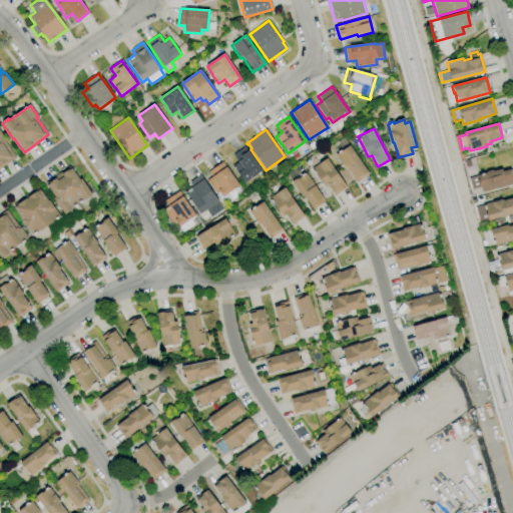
[(0,168),(0,131),(5,139),(4,139),(16,157),(0,168)]
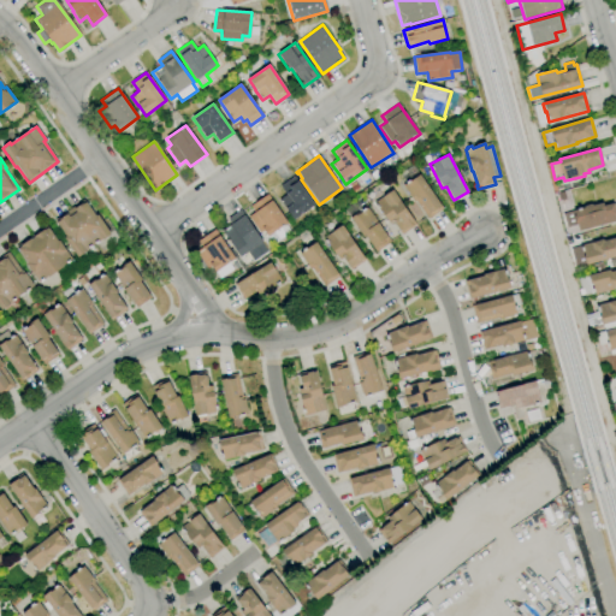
[(428,219),(415,201),(414,202),(403,187),(410,182),(410,181),(420,175),(443,208),(428,219)]
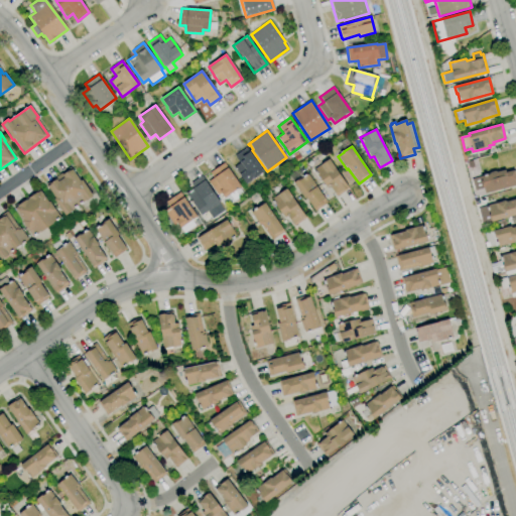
[(246,184),(240,176),(234,167),(240,163),(235,156),(247,147),(264,171),(246,184)]
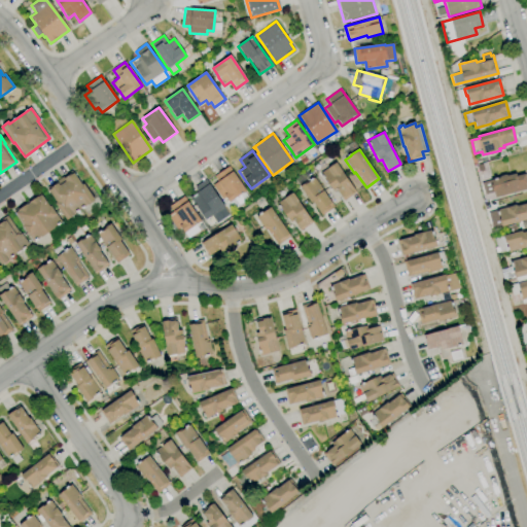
[(344,201),(337,190),(334,192),(321,174),(337,163),(356,191),(344,201)]
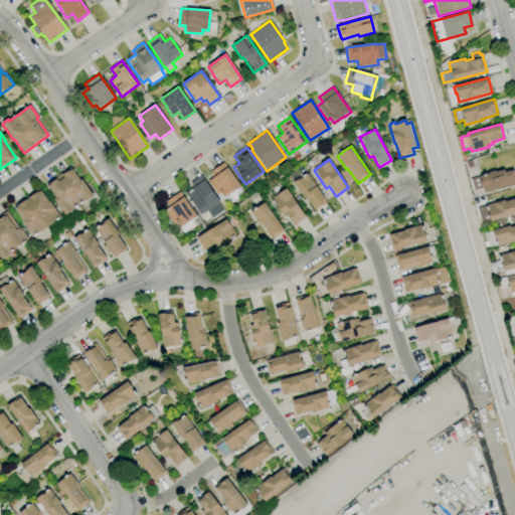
[(233,201),(228,194),(224,198),(220,193),(217,195),(207,181),(212,178),(209,172),(223,162),(240,186),(239,187),(243,194),(233,201)]
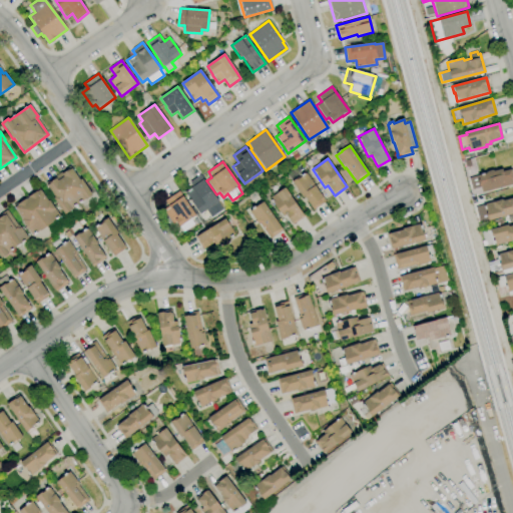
[(64,214),(53,198),(55,197),(45,183),(70,166),(80,180),(81,179),(92,195),(85,199),(85,198),(71,208),(72,209),(64,214)]
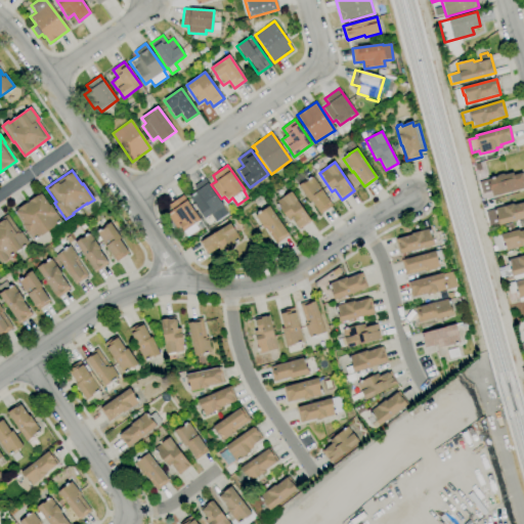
[(320,214),(310,201),(309,202),(293,178),(303,171),(309,178),(311,177),(312,178),(313,178),(321,189),(330,202),(333,206),(320,214)]
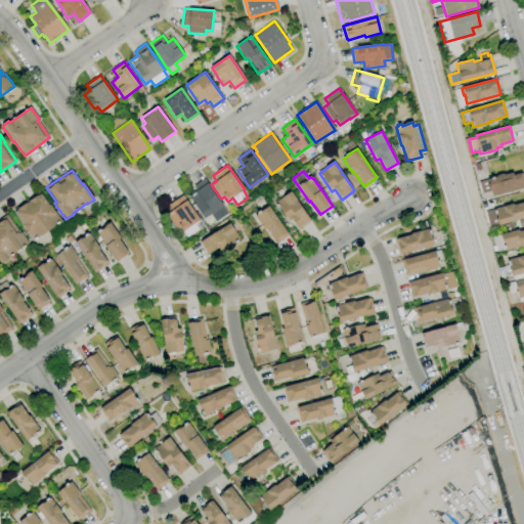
[(523,187),(492,197),(491,192),(490,192),(488,184),(489,183),(488,179),(496,177),(496,176),(504,174),(504,175),(513,173),(514,175),(522,173),(523,180),(523,187)]
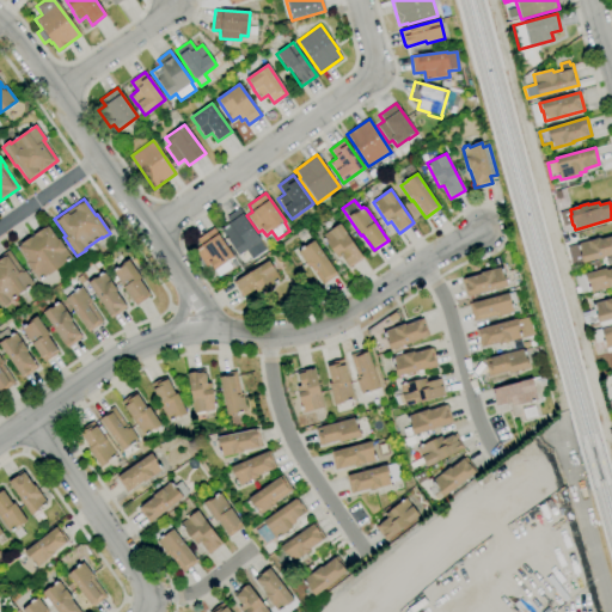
[(239,256),(220,228),(230,222),(226,218),(239,208),(261,240),(259,242),(265,250),(251,259),(245,251),(239,256)]
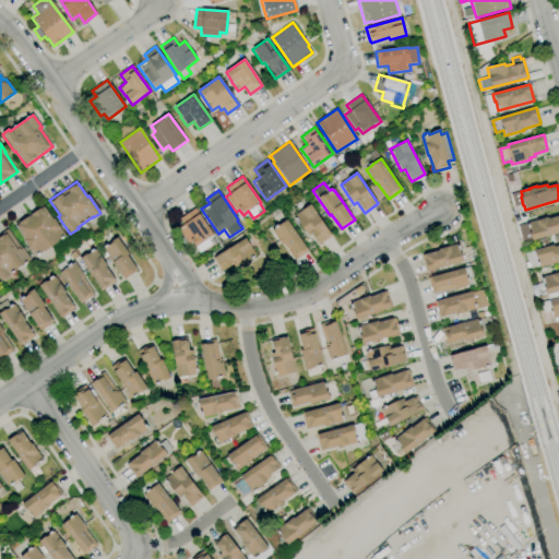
[(319,245),(311,234),(308,237),(294,216),(310,204),(332,236),(319,245)]
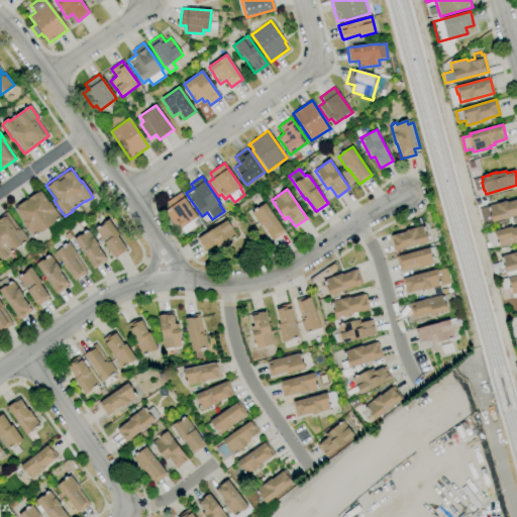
[(32,237),(21,221),(23,220),(14,208),(38,190),(48,203),(49,202),(61,217),(53,223),(54,223),(40,233),(39,232),(32,237)]
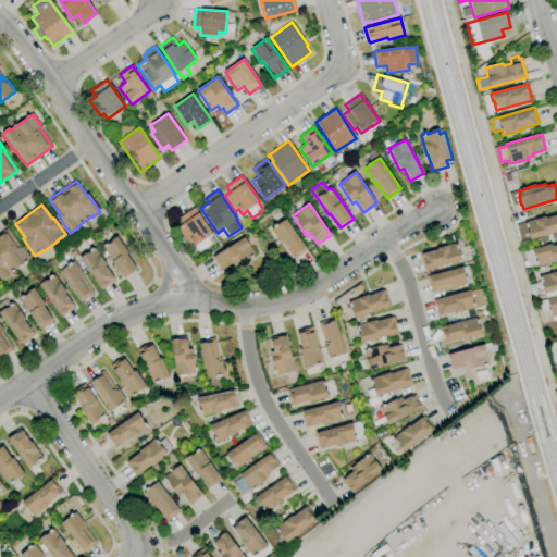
[(199,252),(192,240),(187,244),(176,229),(183,224),(178,219),(195,208),(212,234),(207,238),(211,244),(199,252)]
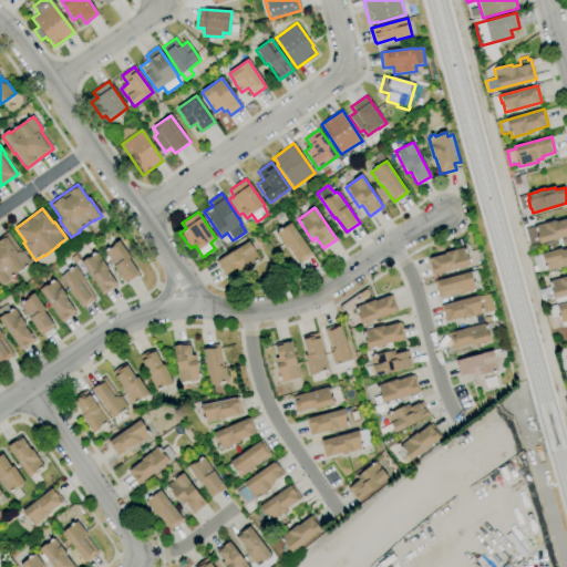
[(566,236),(539,244),(535,227),(555,222),(556,223),(566,218),(566,236)]
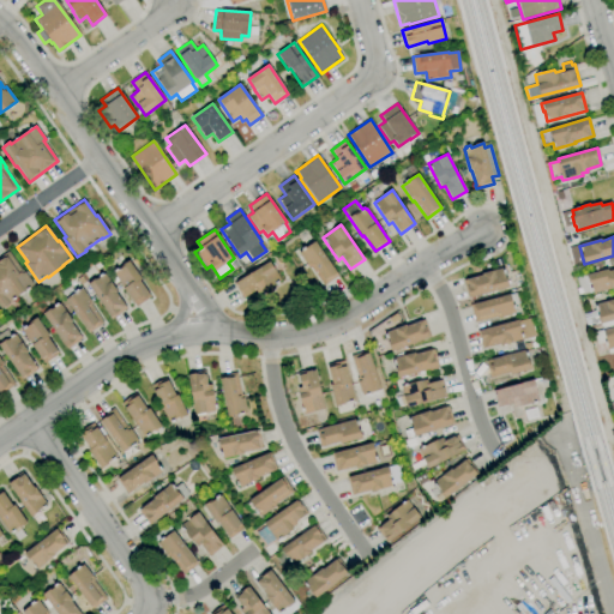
[(324,286),(311,268),(309,269),(299,253),(315,241),(339,276),(324,286)]
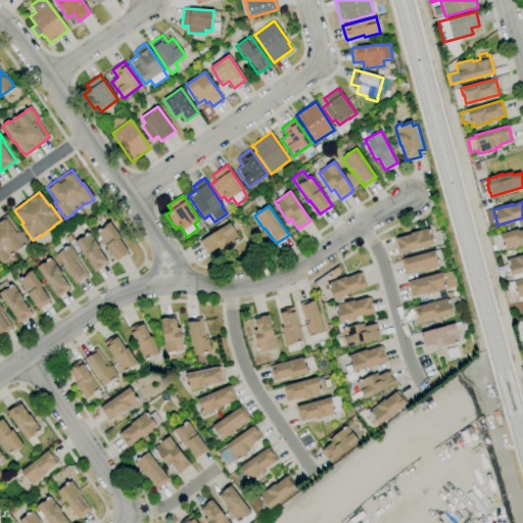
[(1,264),(0,262),(0,219),(7,215),(18,231),(19,230),(29,243),(8,257),(8,258),(1,264)]
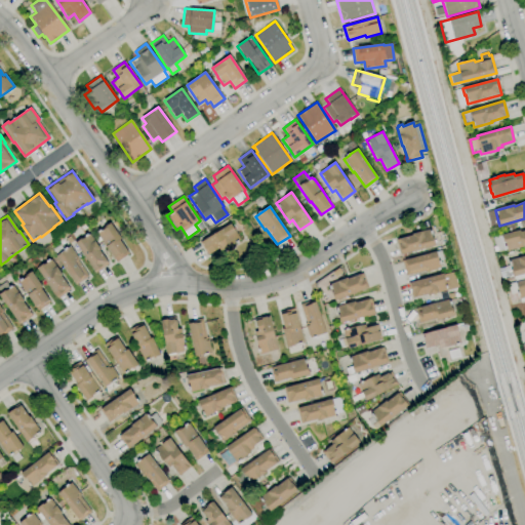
[(117,261),(96,234),(105,229),(104,228),(110,224),(121,239),(119,240),(128,253),(117,261)]
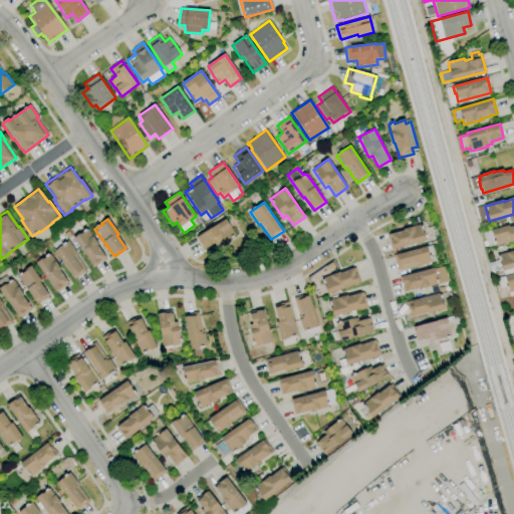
[(203,250),(196,237),(226,219),(235,235),(216,247),(214,243),(203,250)]
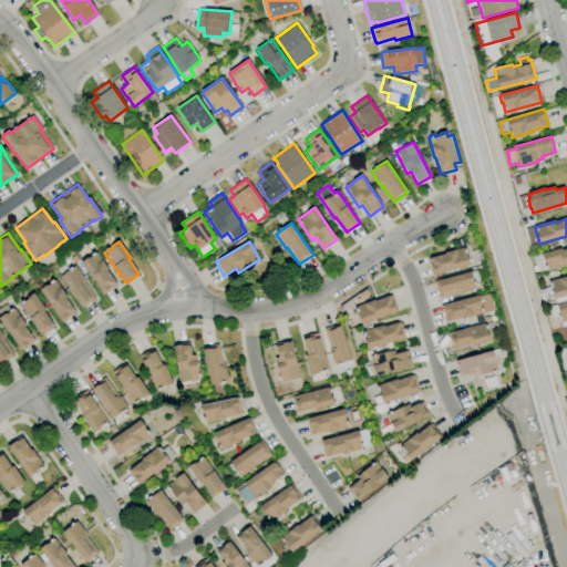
[(432,276),(429,263),(430,263),(429,258),(445,254),(444,253),(454,250),(464,247),(467,257),(470,265),(432,276)]
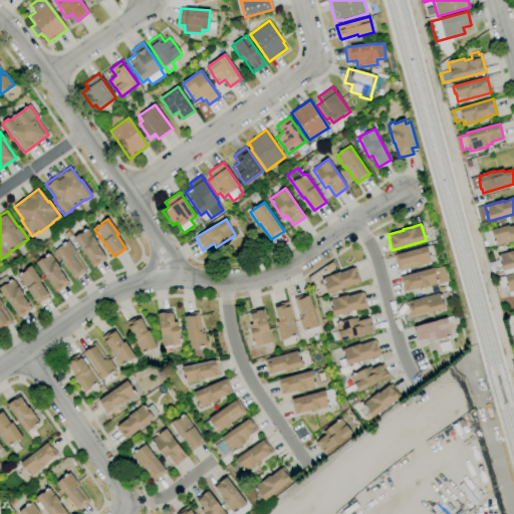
[(488,247),(487,241),(485,242),(483,233),(509,226),(510,228),(513,226),(513,240),(495,246),(495,245),(488,247)]
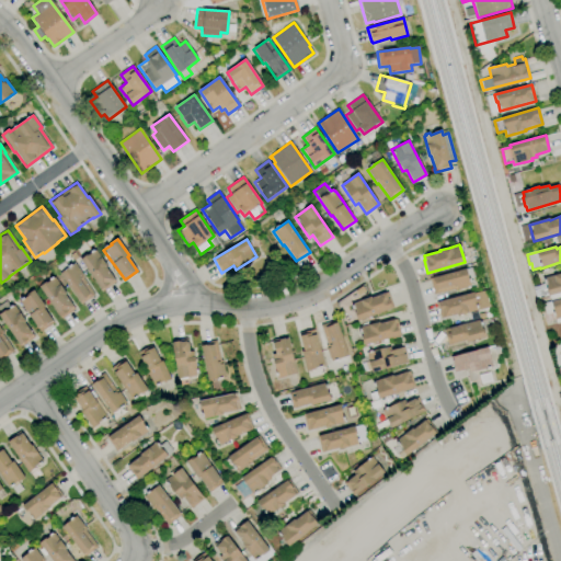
[(103,292),(80,260),(87,255),(88,255),(95,250),(107,266),(105,267),(116,282),(103,292)]
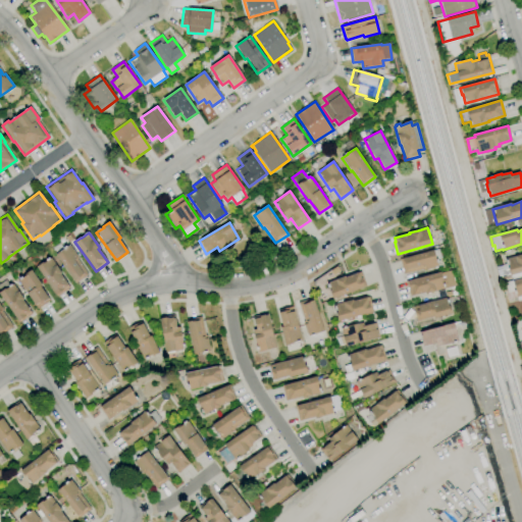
[(75,283),(56,255),(69,245),(79,258),(77,259),(88,274),(75,283)]
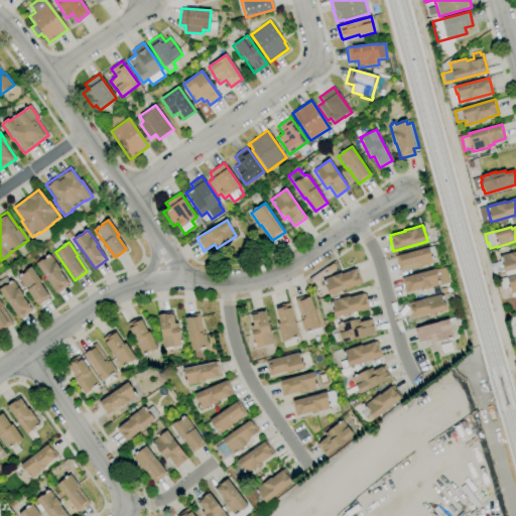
[(399,271),(395,256),(428,247),(432,264),(417,268),(417,266),(399,271)]
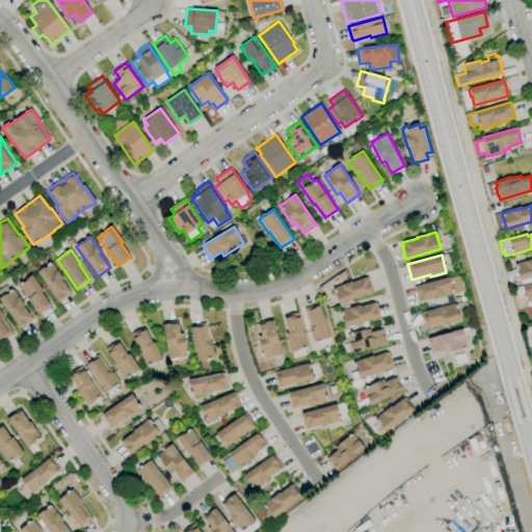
[(531,276),(508,283),(505,272),(516,269),(515,264),(531,259),(531,276)]
